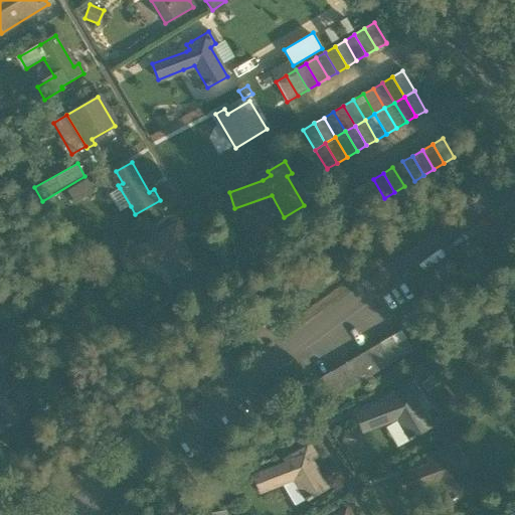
[(87,178),(64,191),(70,203),(94,190),(87,178)]
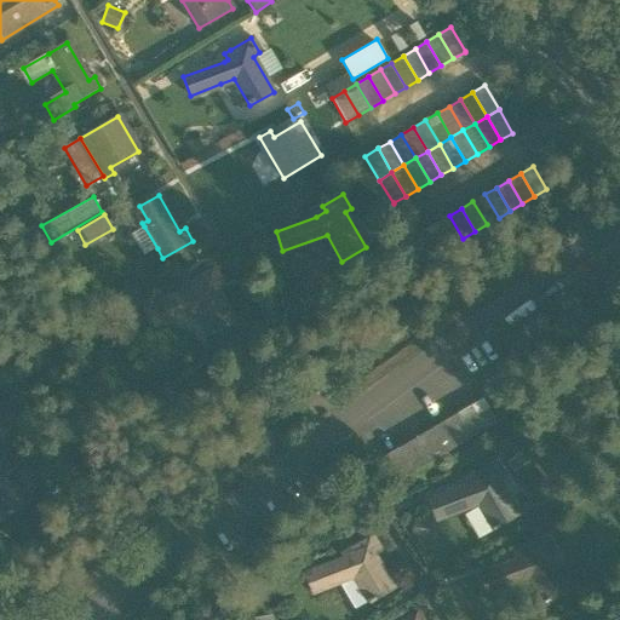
[(451,246),(463,239),(449,216),(437,222),(451,246)]
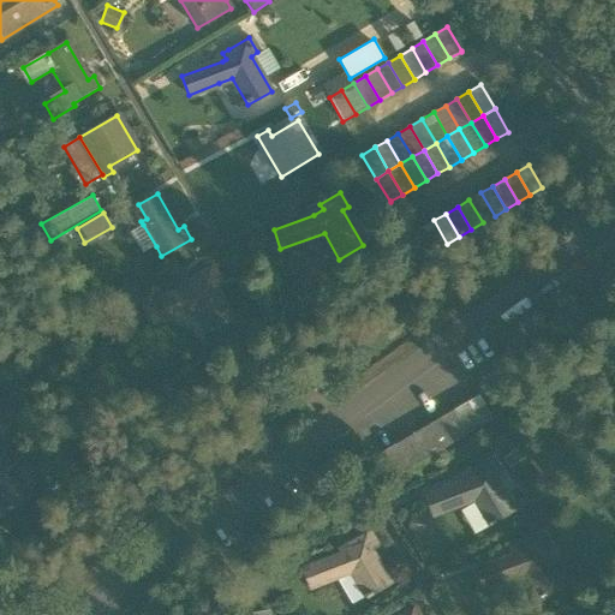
[(144,254),(156,246),(143,225),(131,232),(144,254)]
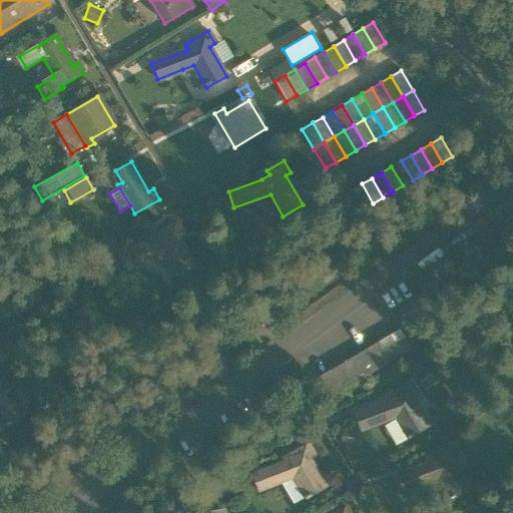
[(162,255),(175,278),(194,266),(177,236),(183,233),(176,221),(159,231),(155,233),(157,238),(153,240),(120,253),(126,269),(162,255)]
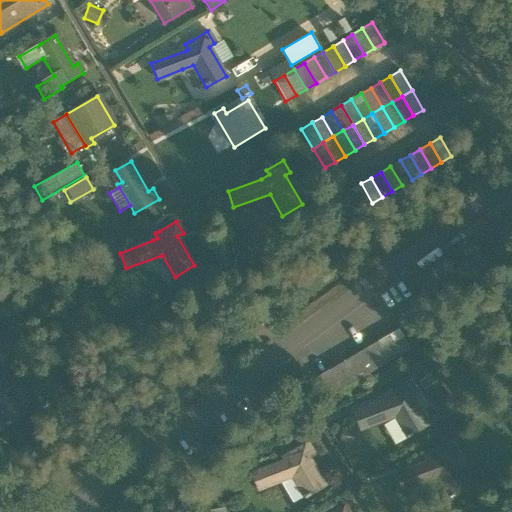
[(399,329),(388,335),(399,354),(410,348),(399,329)]
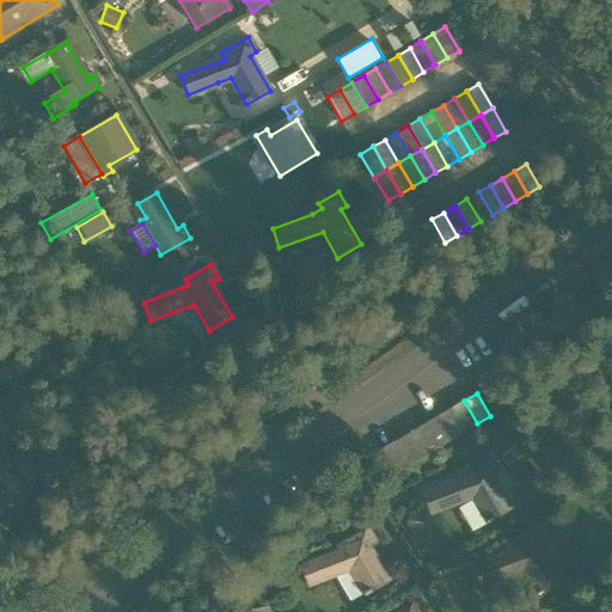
[(4,395),(0,397),(0,416),(12,409),(4,395)]
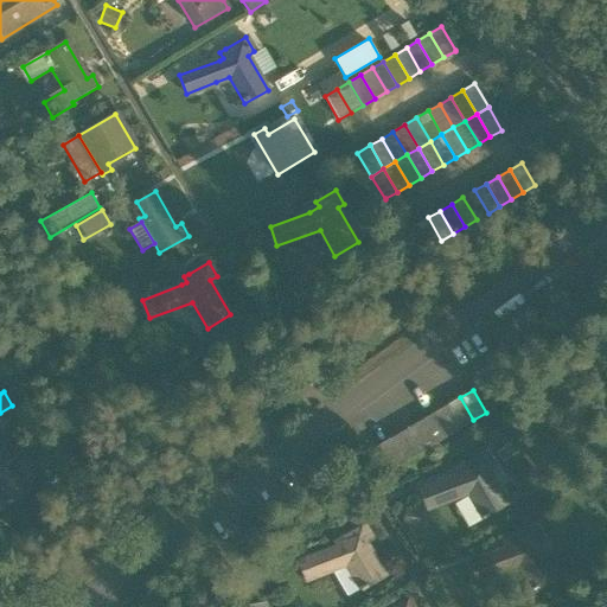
[(461,427),(473,420),(460,397),(448,404),(461,427)]
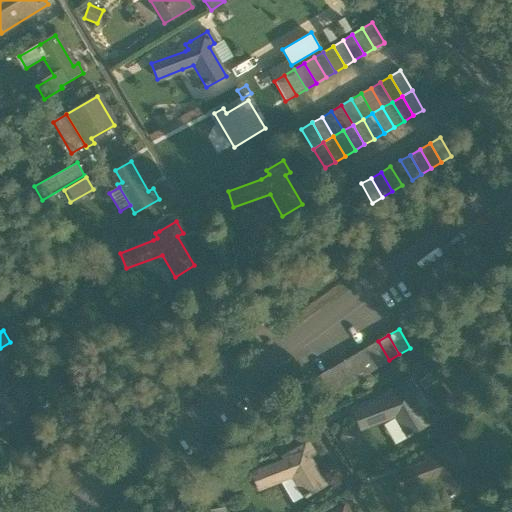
[(380,366),(389,360),(378,341),(368,347),(380,366)]
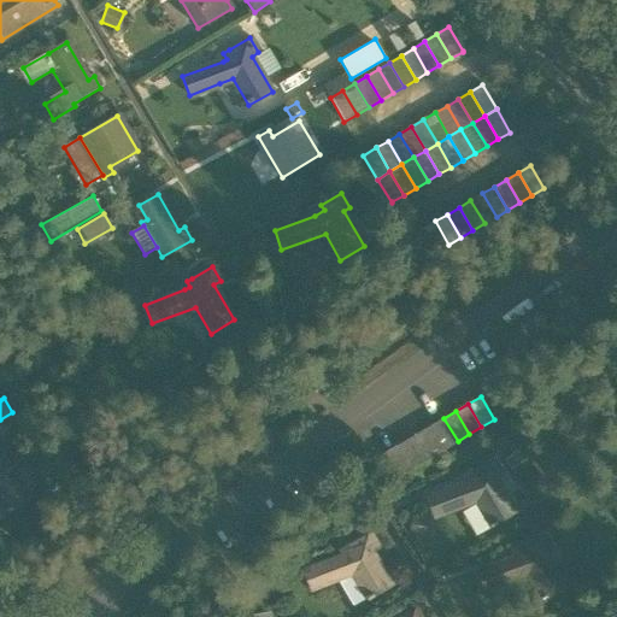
[(446,448),(458,441),(444,418),(432,424),(446,448)]
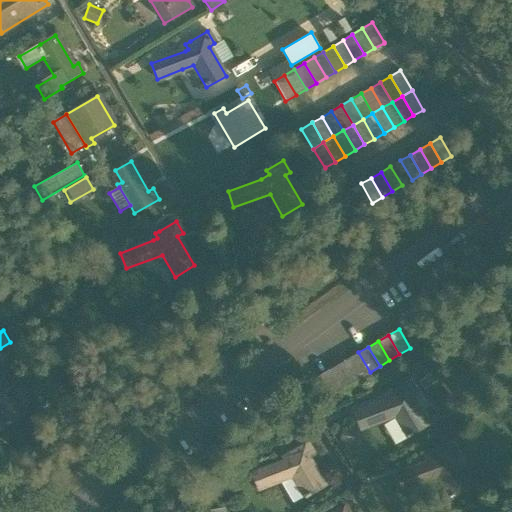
[(360,378),(370,372),(358,352),(349,358),(360,378)]
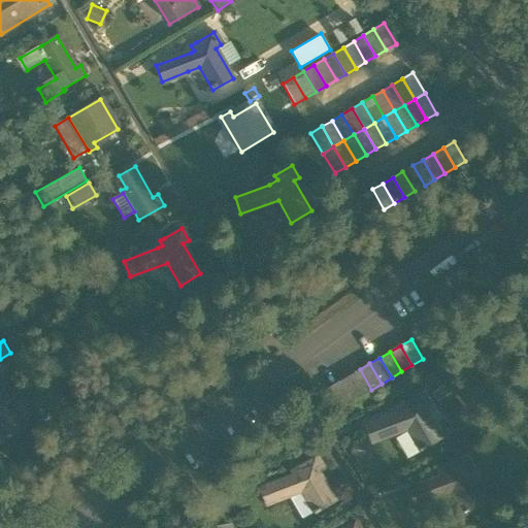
[(361,395),(371,390),(360,369),(350,375),(361,395)]
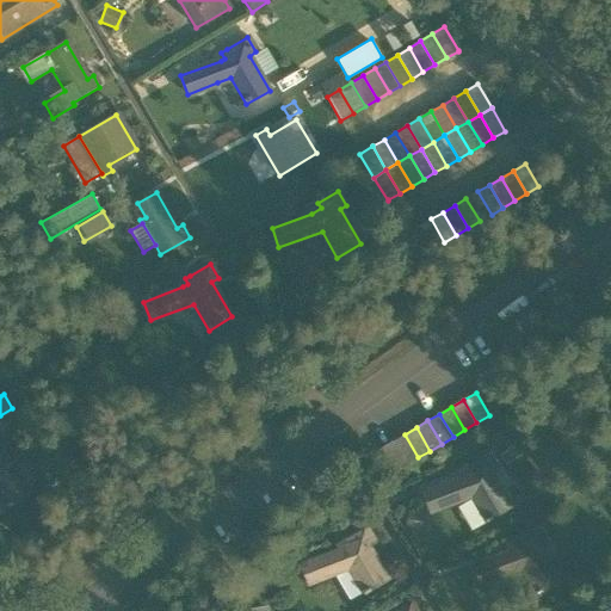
[(407,464),(418,457),(405,434),(393,442),(407,464)]
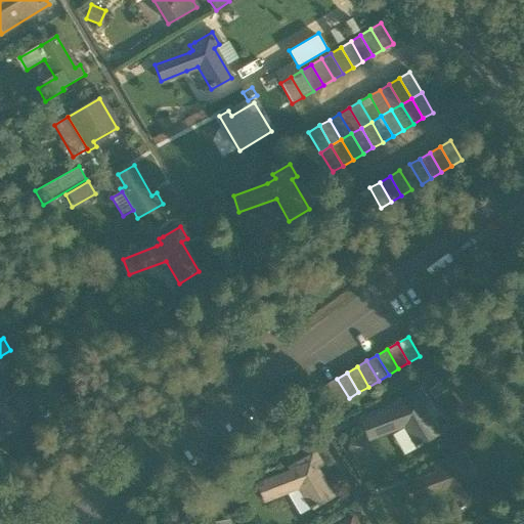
[(338,404),(349,398),(337,379),(326,385),(338,404)]
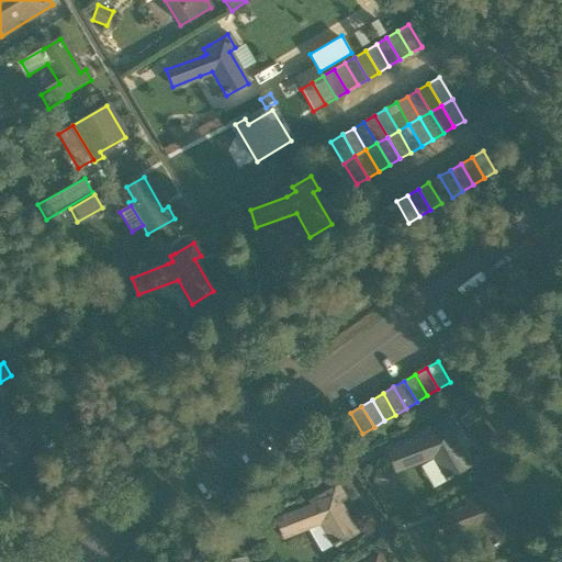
[(561,407),(551,416),(560,429),(561,427),(561,407)]
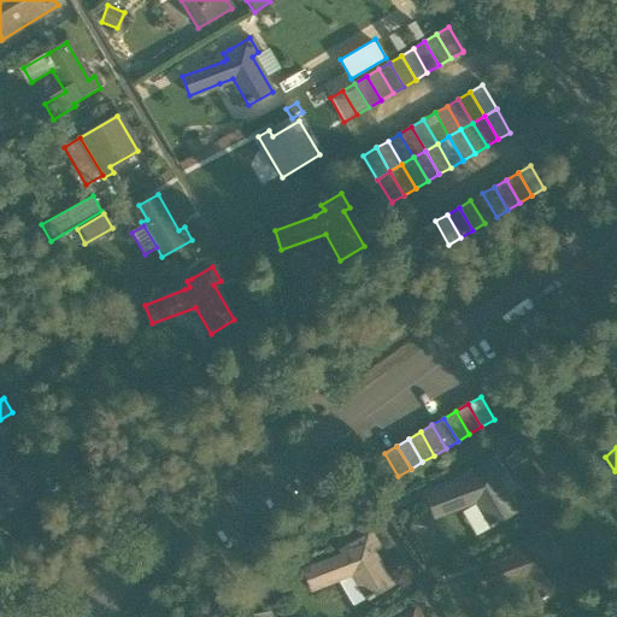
[(0,503),(7,516),(31,501),(11,466),(18,463),(11,450),(0,456),(0,503)]
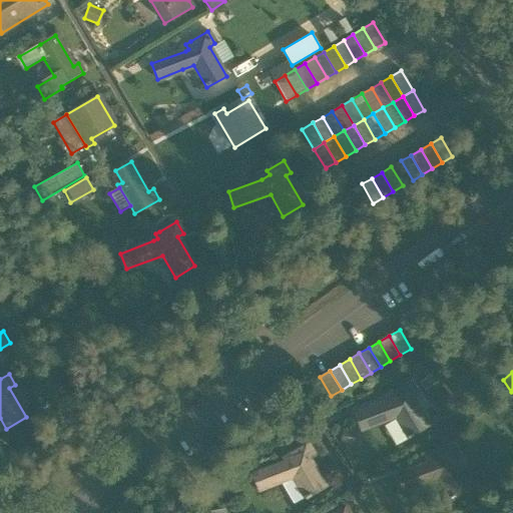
[(322,402),(331,396),(320,377),(310,383),(322,402)]
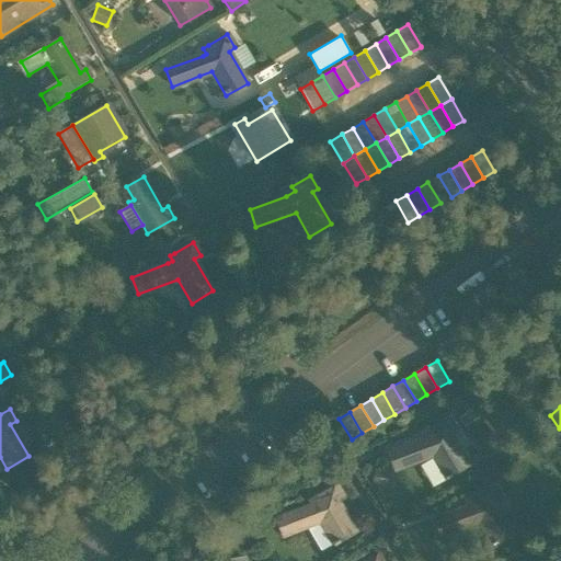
[(446,479),(446,480),(469,467),(449,434),(456,431),(449,420),(431,430),(433,434),(423,439),(387,453),(393,470),(419,461),(432,456),(446,479)]
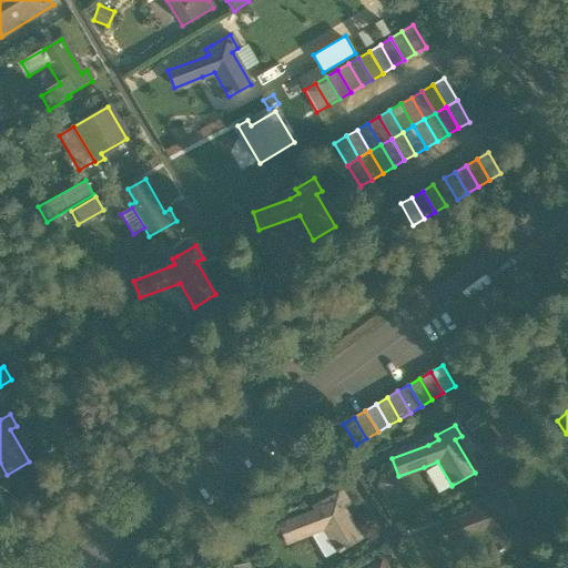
[(424,467),(437,493),(452,485),(437,462),(424,467)]
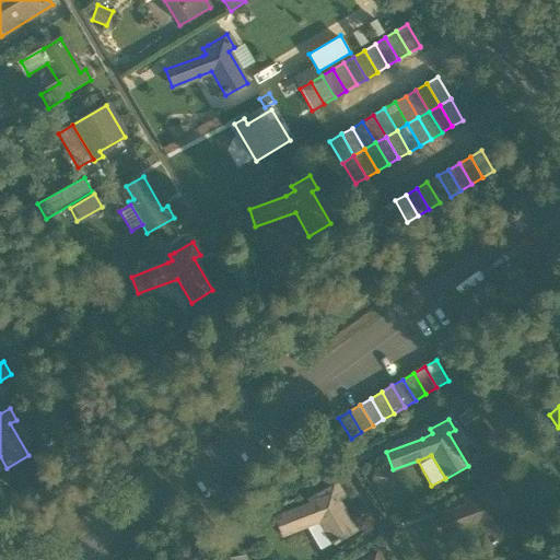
[(384,469),(374,467),(371,483),(381,486),(381,482),(386,483),(387,473),(383,473),(384,469)]
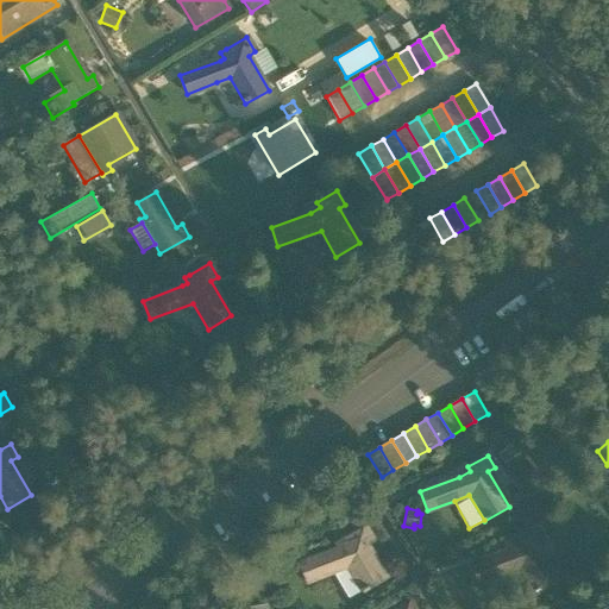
[(362,590),(363,592),(387,578),(366,544),(374,539),(366,527),(340,541),(343,546),(336,550),(299,563),(307,584),(334,572),(347,566),(362,590)]
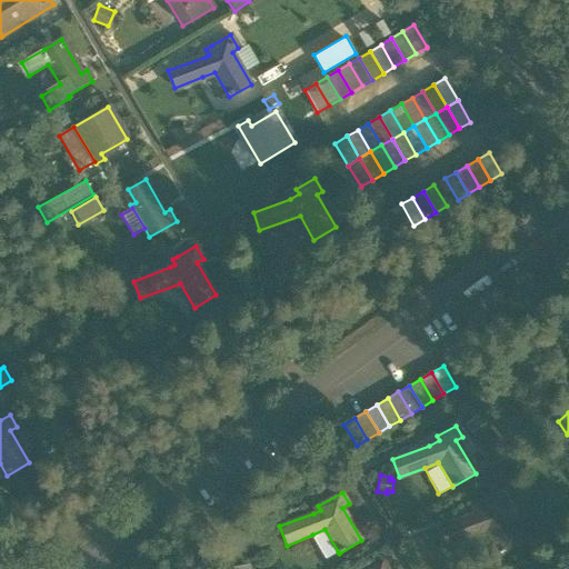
[(486,531),(500,556),(521,542),(503,511),(510,507),(502,495),(479,509),(481,512),(477,516),(441,529),(448,546),(486,531)]
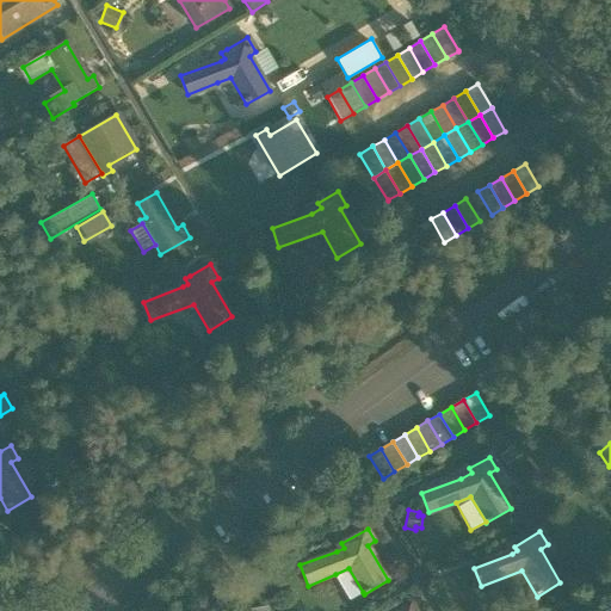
[(335,574),(349,600),(363,592),(349,568),(335,574)]
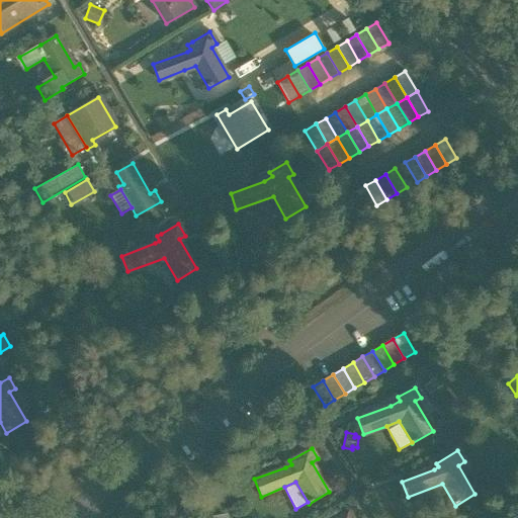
[(501,493),(495,484),(488,488),(493,497),(501,493)]
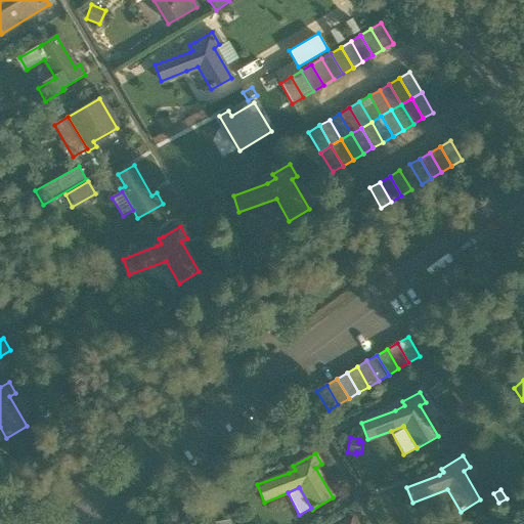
[(234,499),(231,497),(229,497),(226,499),(226,501),(226,505),(229,507),(232,507),(234,505),(234,503),(234,499)]
